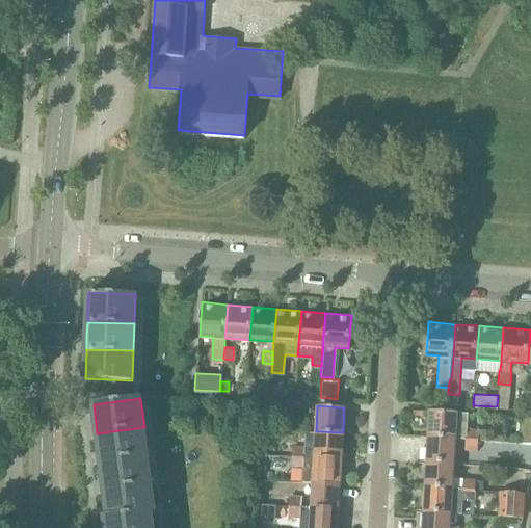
[(429,410),(428,436),(455,437),(466,438),(466,427),(467,412),(429,410)]
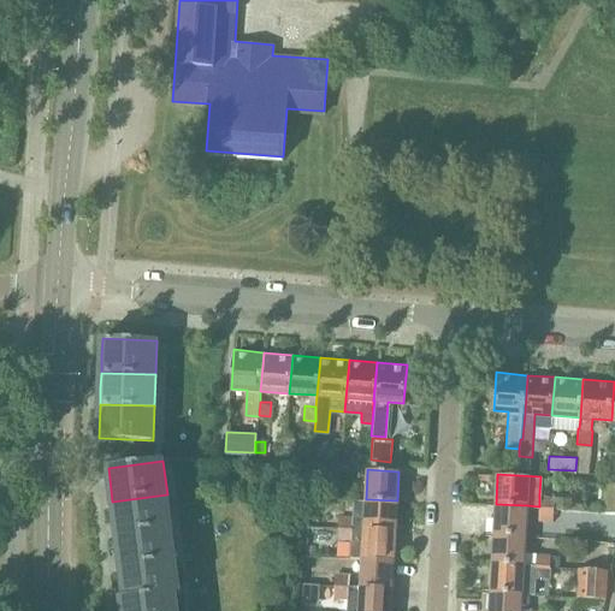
[(614,481),(607,481),(603,511),(614,511),(614,481)]
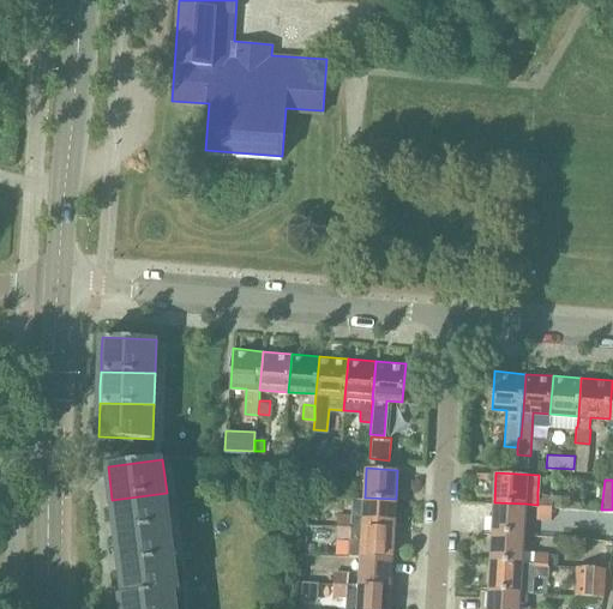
[(338,495),(352,496),(353,486),(353,483),(338,482),(338,495)]
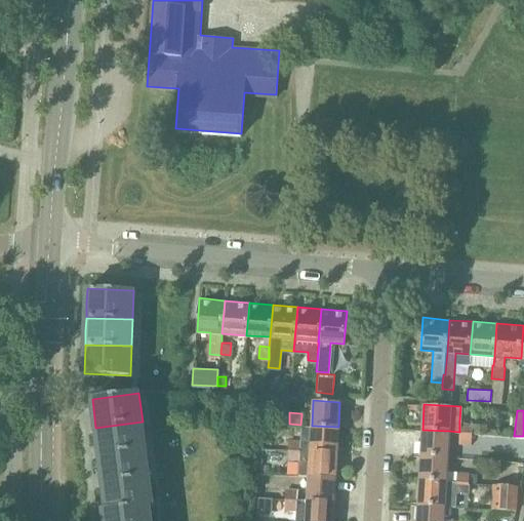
[(146,449),(143,422),(95,428),(97,442),(99,455),(146,449)]
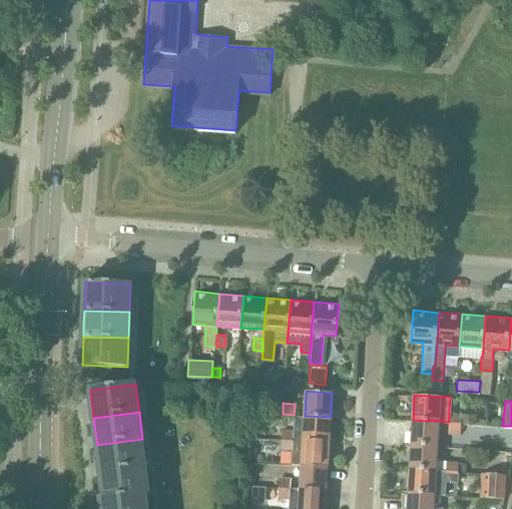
[(449,412),(449,422),(460,423),(461,412),(449,412)]
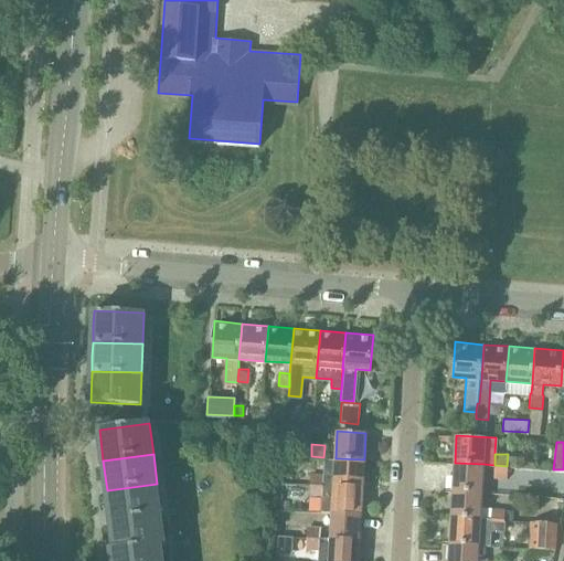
[(322,473),(322,484),(362,486),(364,459),(336,458),(323,457),(322,473)]
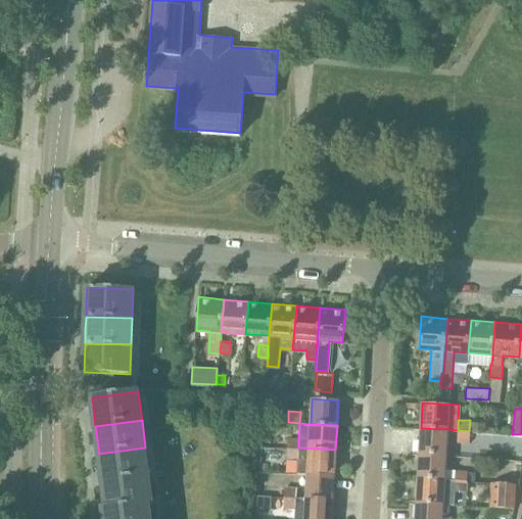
[(421,428),(419,453),(445,454),(447,429),(421,428)]
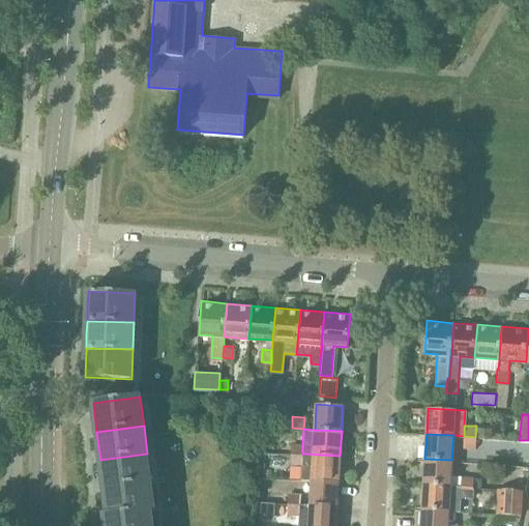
[(464,436),(463,446),(475,447),(475,437),(464,436)]
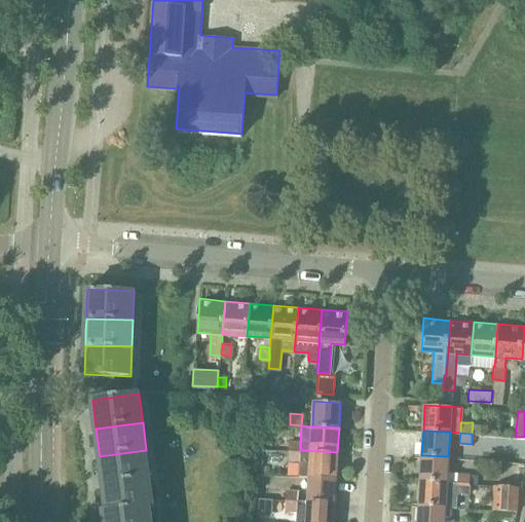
[(289,439),(288,449),(300,450),(300,440),(289,439)]
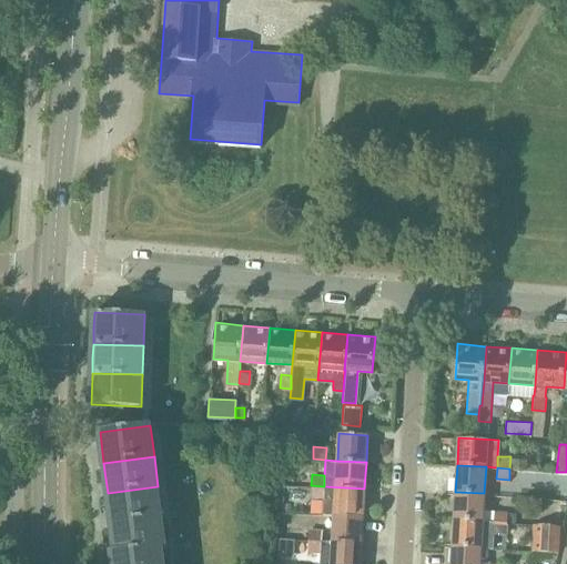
[(311,485),(310,496),(323,497),(324,486),(311,485)]
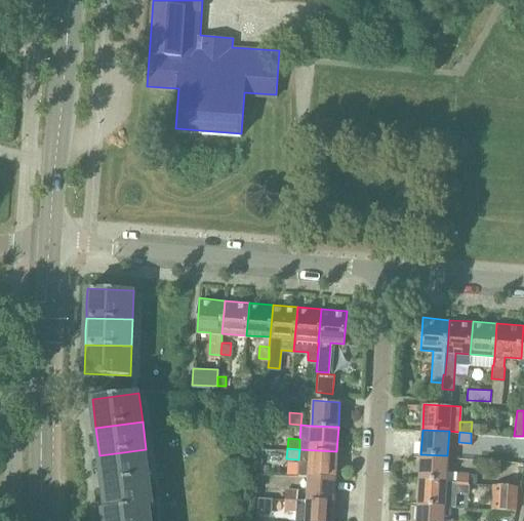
[(146,449),(99,455),(103,483),(150,477),(146,449)]
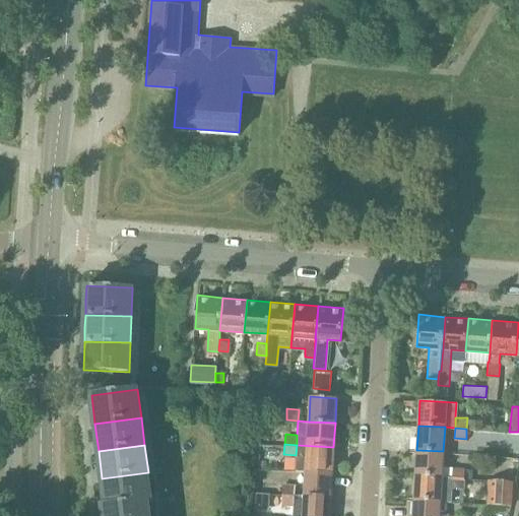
[(296,455),(295,470),(306,470),(332,471),(333,447),(297,445),(296,455)]
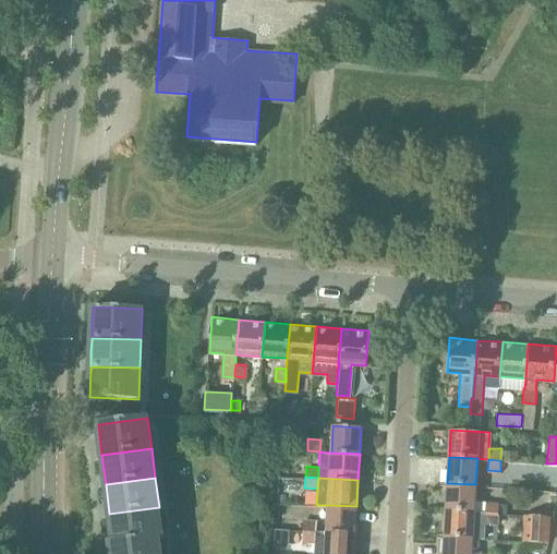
[(447,483),(446,509),(485,512),(485,501),(475,500),(475,484),(447,483)]
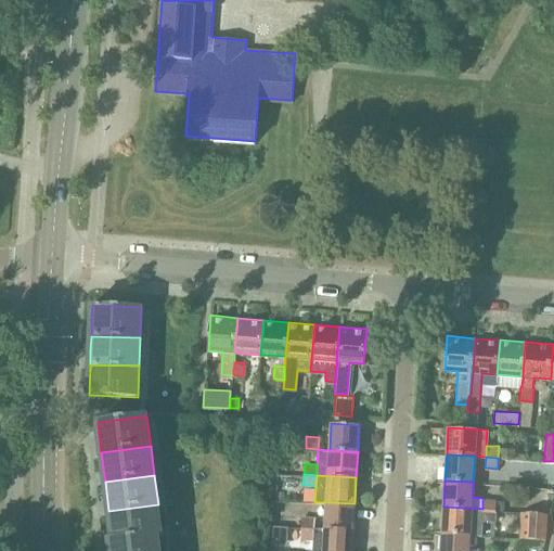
[(482,498),(482,509),(494,510),(495,498),(482,498)]
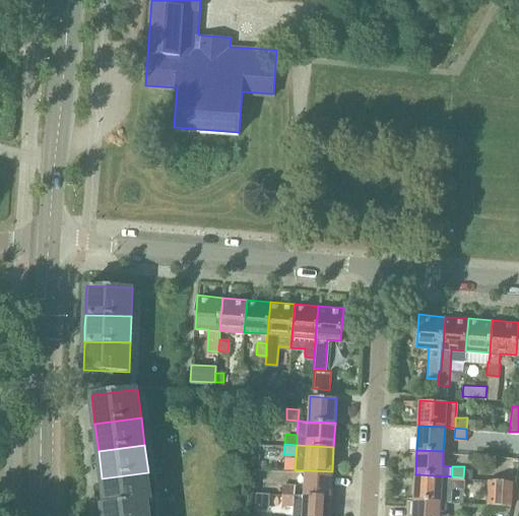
[(306,470),(304,494),(330,496),(332,471),(306,470)]
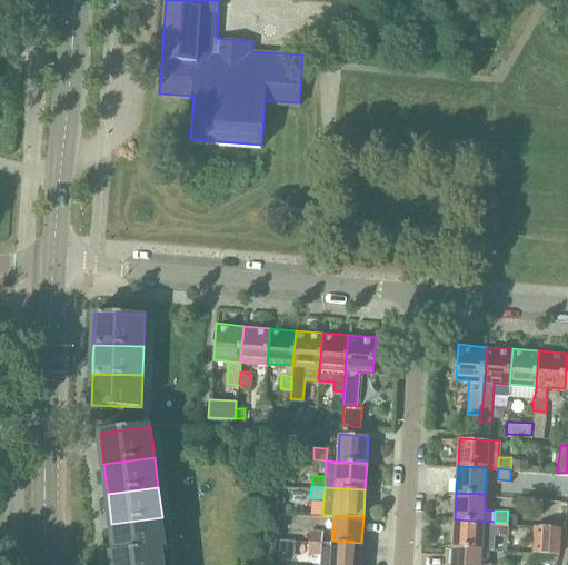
[(162,517),(111,524),(116,553),(116,554),(162,547),(162,548),(166,547),(162,517)]
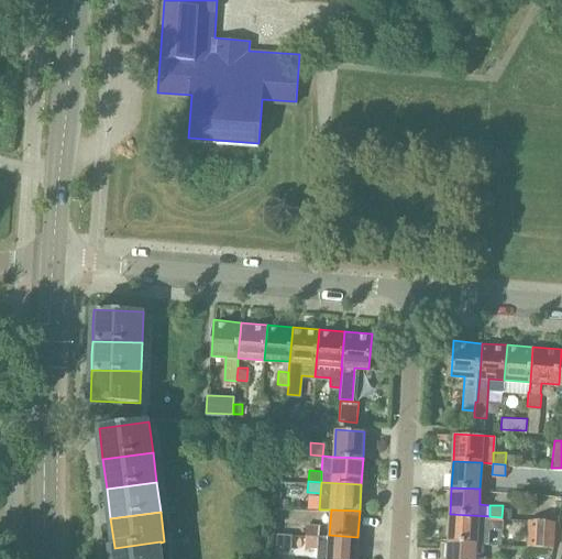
[(450,514),(448,540),(476,541),(487,543),(488,527),(503,528),(503,517),(502,517),(489,516),(450,514)]
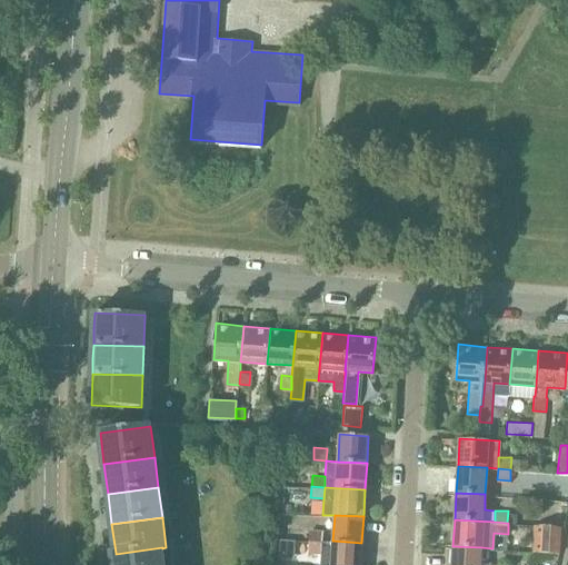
[(548,525),(547,552),(559,553),(560,526),(548,525)]
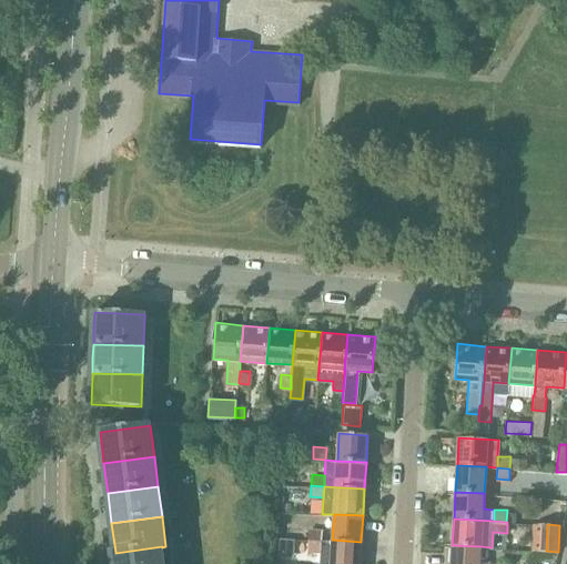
[(309,527),(307,539),(322,540),(322,529),(309,527)]
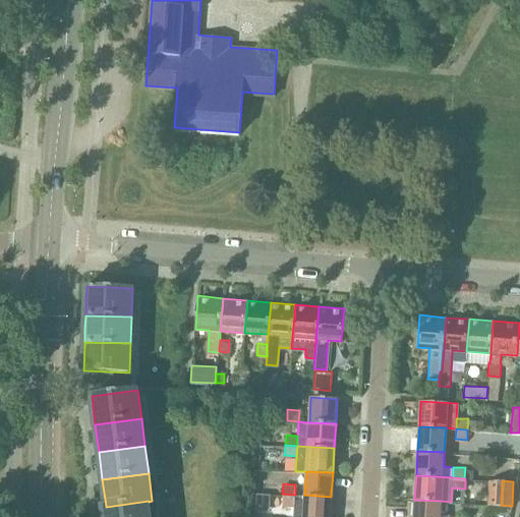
[(282,494),(281,504),(293,505),(292,516),(330,516),(331,497),(304,495),(295,495),(282,494)]
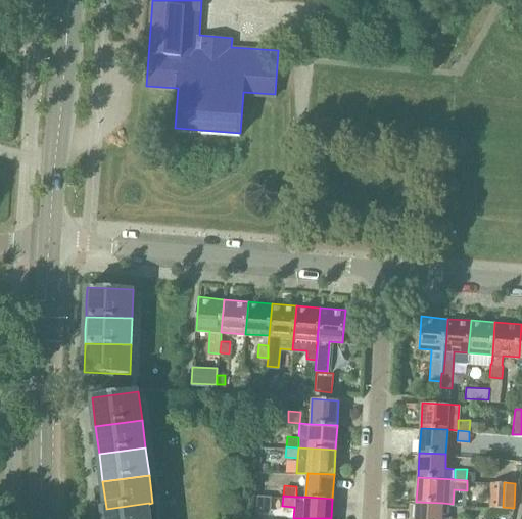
[(416,502),(415,518),(441,518),(442,503),(416,502)]
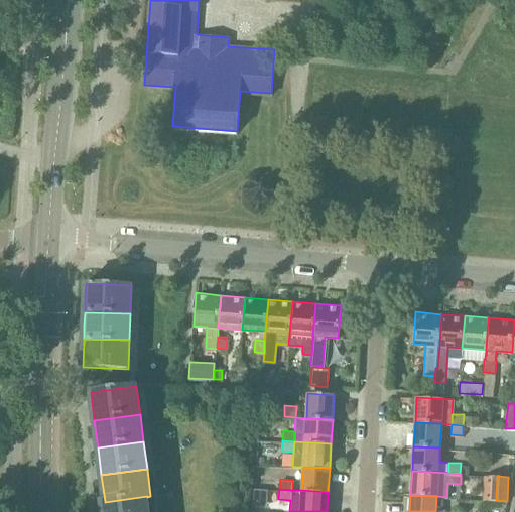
[(148,511),(147,497),(147,496),(105,502),(105,501),(102,502),(102,511),(148,511)]
